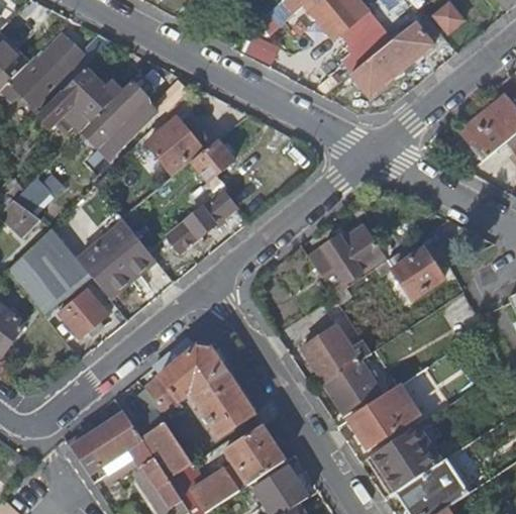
[(299,0),(321,26),(328,20),(338,32),(353,19),(337,0),(299,0)]
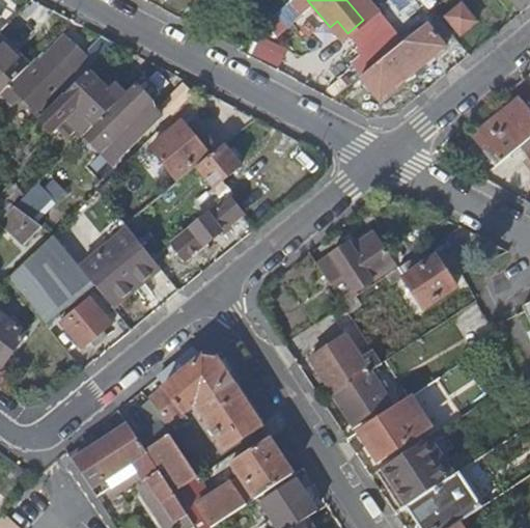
[(355,0),(374,24),(383,17),(369,0),(355,0)]
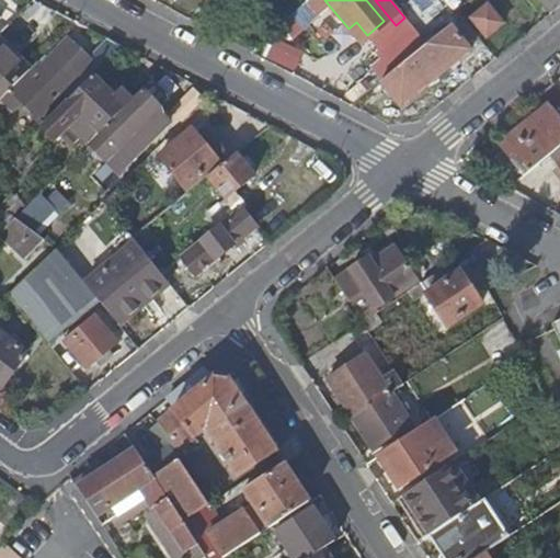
[(539,0),(548,10),(553,4),(550,0),(539,0)]
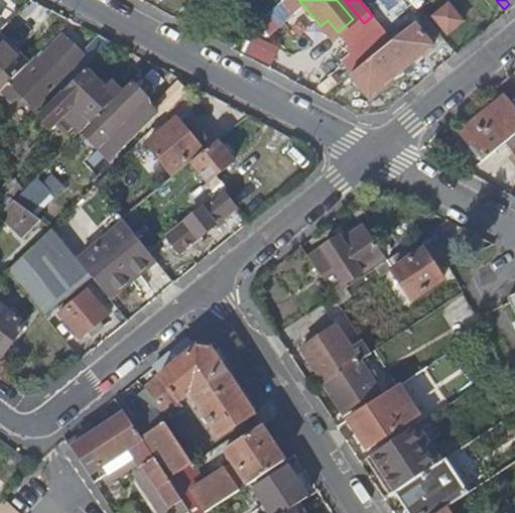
[(461,19),(446,1),(431,13),(445,31),(461,19)]
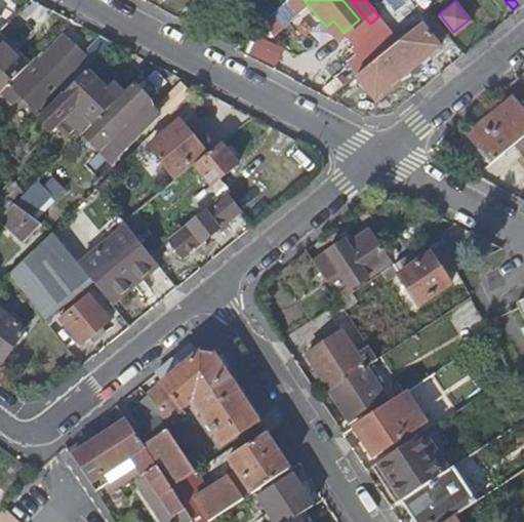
[(368,62),(396,37),(394,35),(381,21),(354,43),(368,62)]
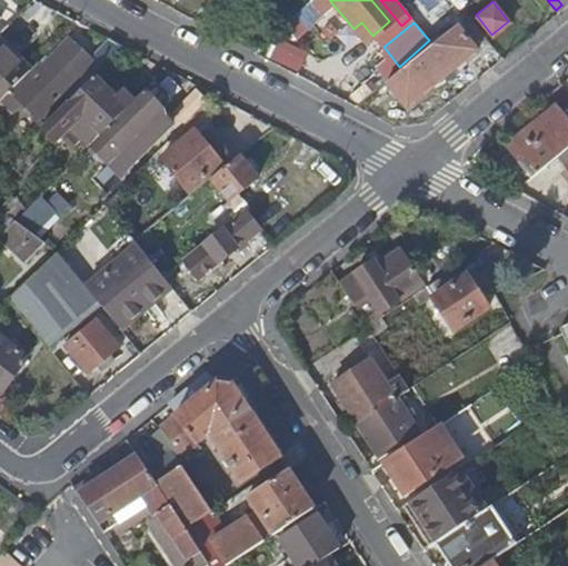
[(399,67),(384,79),(405,105),(475,47),(455,22),(441,33),(438,29),(427,38),(429,40),(399,67)]
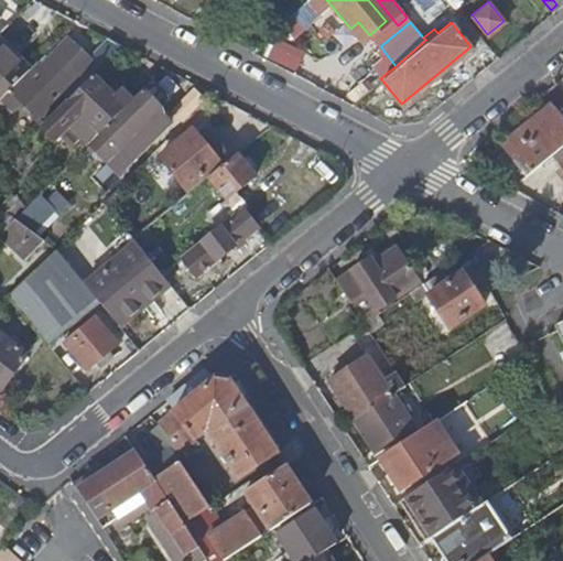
[(31,115),(40,125),(89,74),(120,43),(107,36),(88,56),(67,36),(42,64),(38,58),(29,67),(0,97),(0,100),(10,110),(25,95),(39,108),(31,115)]
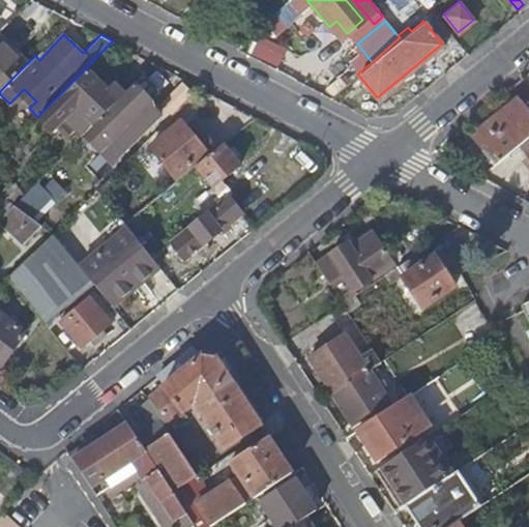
[(0,91),(27,63),(0,36),(0,91)]
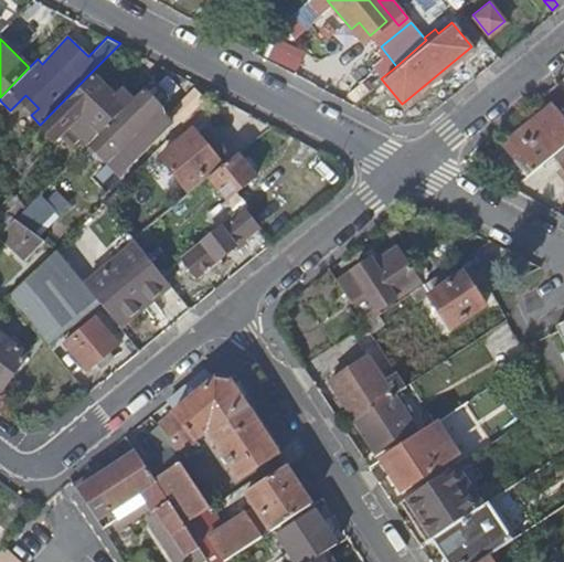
[(136,70),(115,92),(127,104),(148,82),(136,70)]
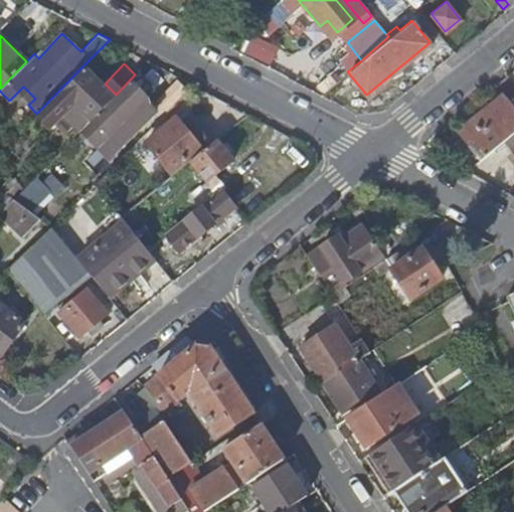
[(81,67),(36,114),(49,126),(64,112),(72,103),(79,109),(73,115),(84,126),(116,95),(105,83),(101,87),(81,67)]
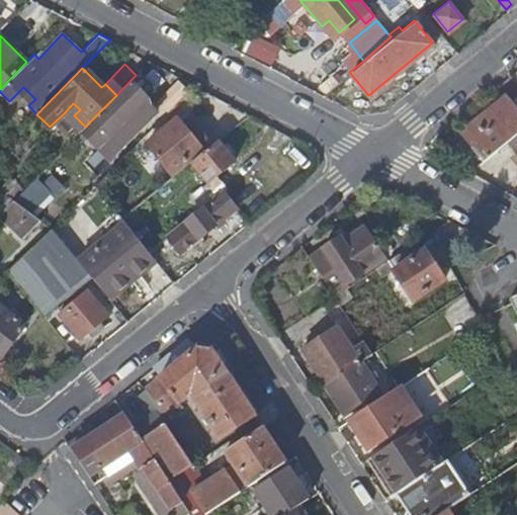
[(81,131),(79,133),(95,149),(115,127),(121,133),(145,107),(140,102),(155,88),(139,72),(136,75),(116,95),(85,126),(81,131)]
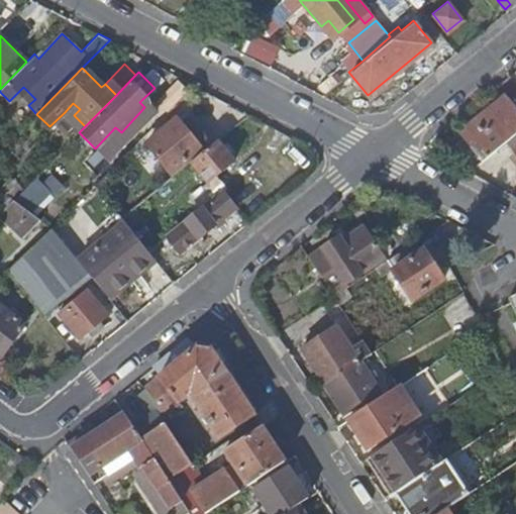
[(458,129),(483,159),(512,135),(515,130),(515,93),(491,114),(486,107),(458,129)]
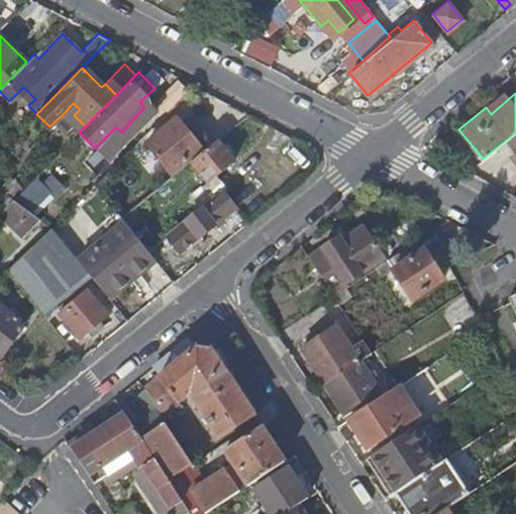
[(73,103),(65,112),(71,118),(74,115),(80,109),(73,103)]
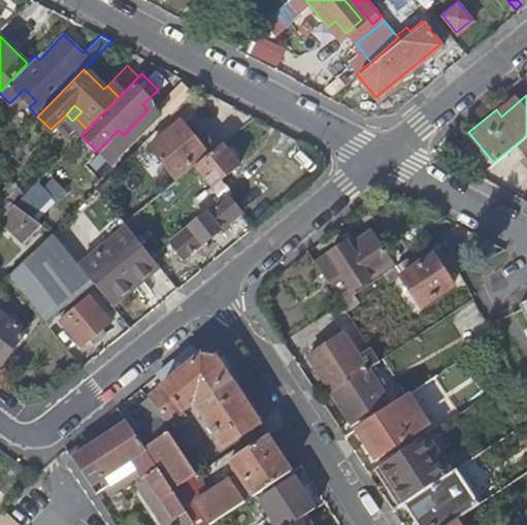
[(147,143),(173,176),(205,152),(178,119),(147,143)]
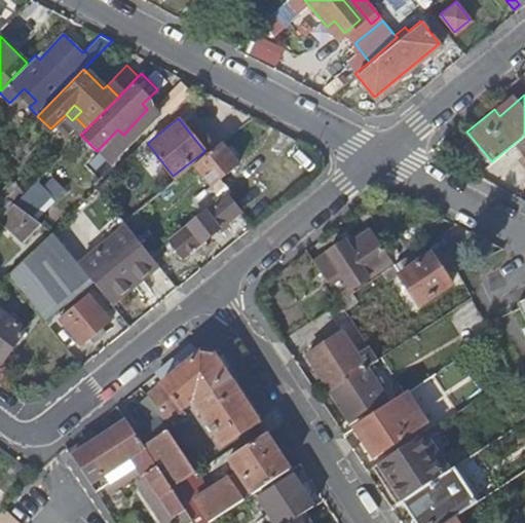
[(220,142),(197,160),(209,173),(203,177),(210,184),(237,162),(220,142)]
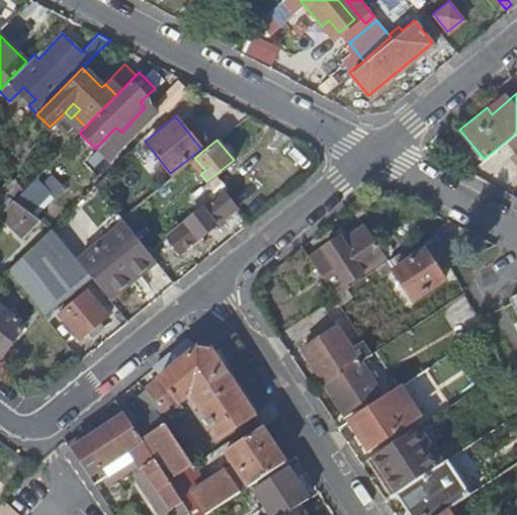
[(41,171),(13,199),(33,212),(58,187),(41,171)]
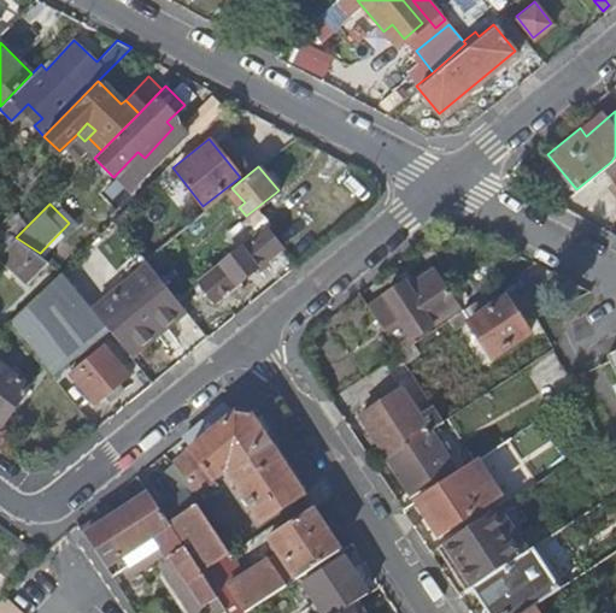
[(264,227),(198,281),(213,300),(280,246),(264,227)]
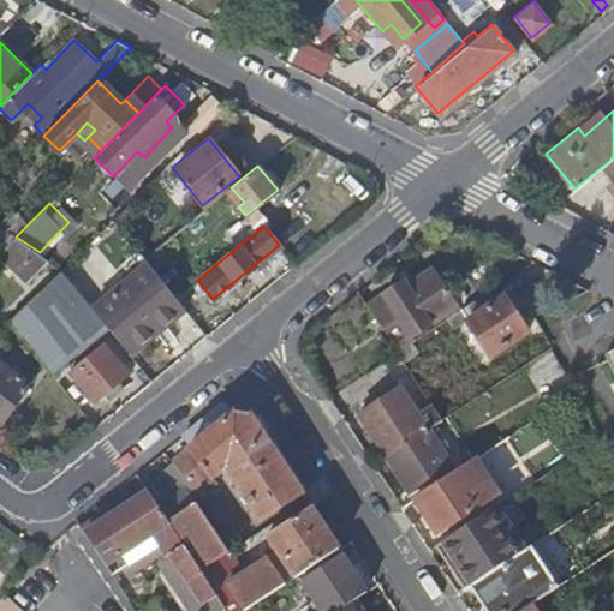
[(47,261),(16,237),(0,252),(0,255),(25,281),(47,261)]
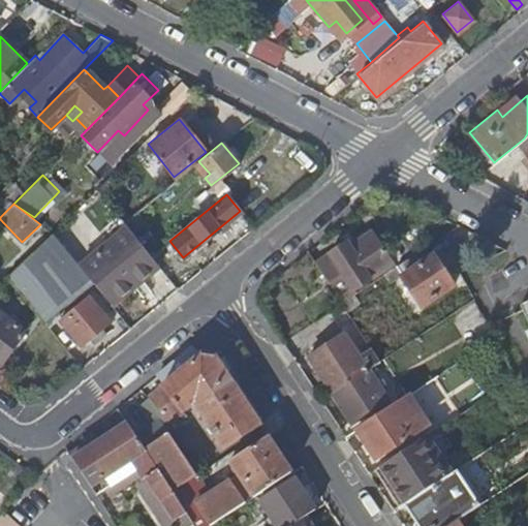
[(135,235),(144,227),(134,216),(126,222),(135,235)]
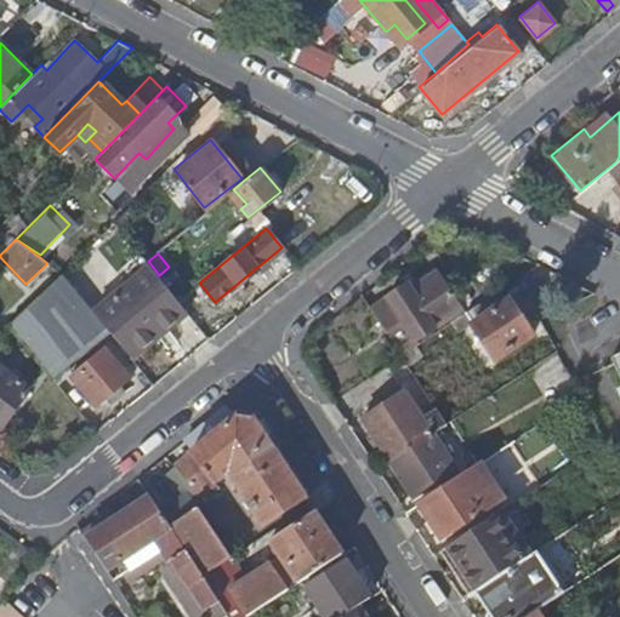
[(148,263),(91,309),(108,330),(130,355),(152,337),(148,332),(182,304),(178,301),(148,263)]
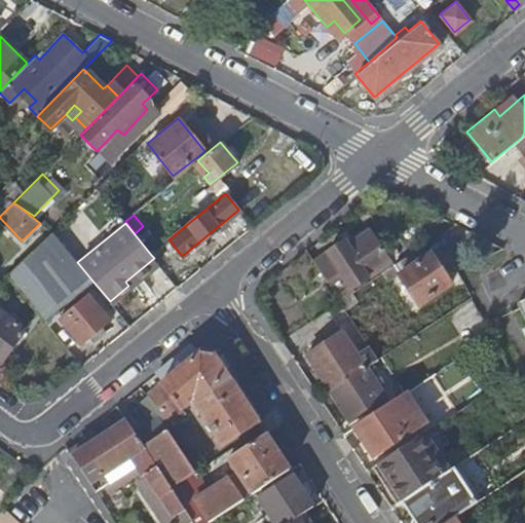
[(313,261),(338,300),(352,290),(351,288),(391,262),(370,230),(348,244),(345,239),(328,252),(313,261)]
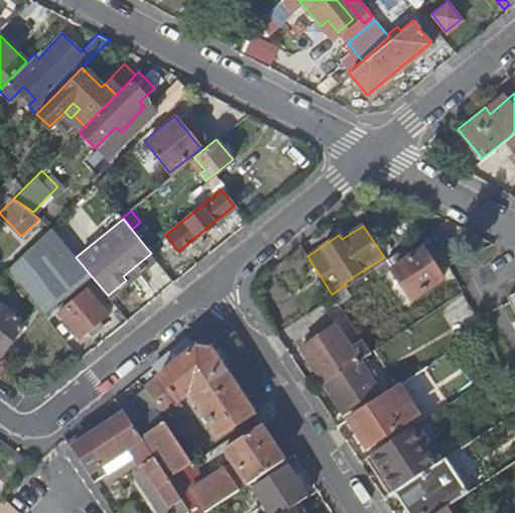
[(76,257),(50,227),(7,268),(8,269),(16,280),(43,312),(65,291),(66,293),(90,274),(76,257)]
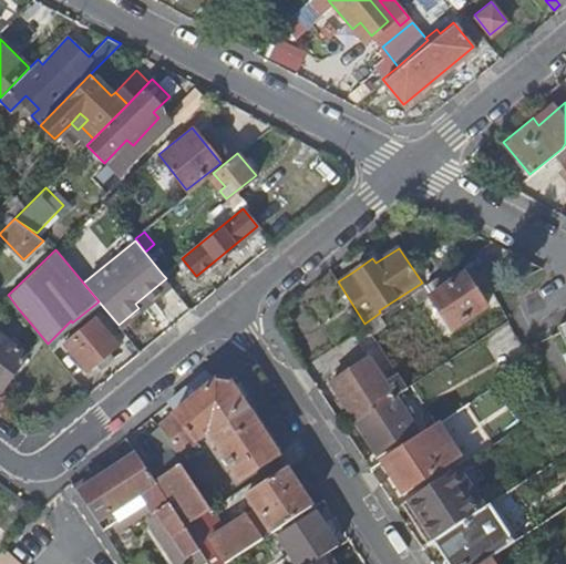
[(462,273),(455,264),(424,284),(430,293),(429,293),(431,297),(452,328),(485,306),(463,273),(462,273)]
